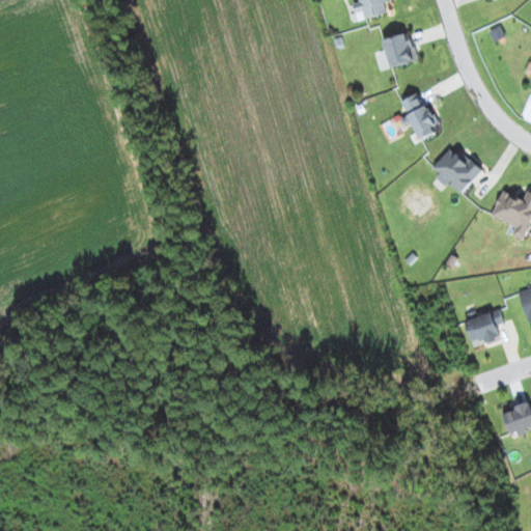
[(359,0),(360,1),(354,3),(358,21),(387,12),(385,2),(392,0),(391,0),(359,0)]
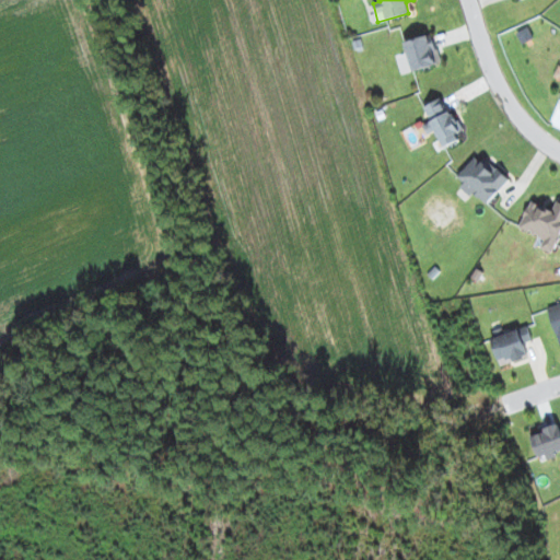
[(442,62),(433,33),(405,42),(413,71),(442,62)]
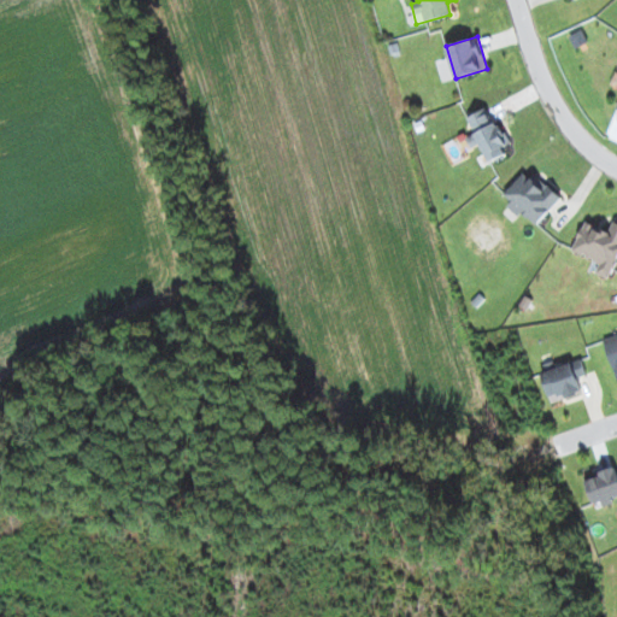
[(506,154),(503,147),(507,145),(489,106),(468,117),(476,134),(468,137),(471,148),(479,145),(487,163),(506,154)]
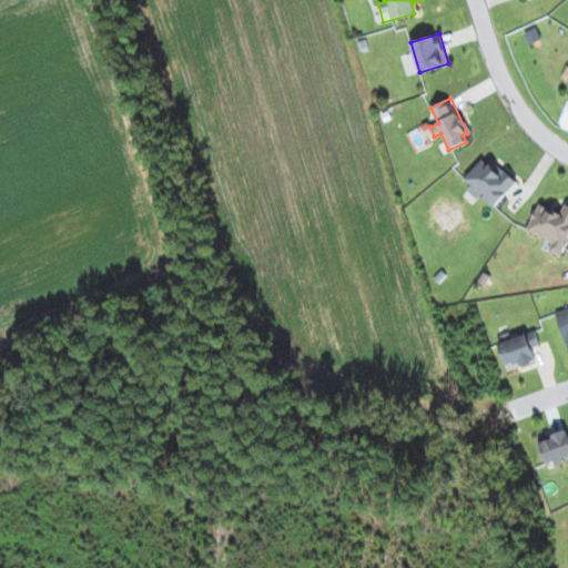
[(468,188),(493,209),(516,183),(485,155),(464,179),(470,185),(468,188)]
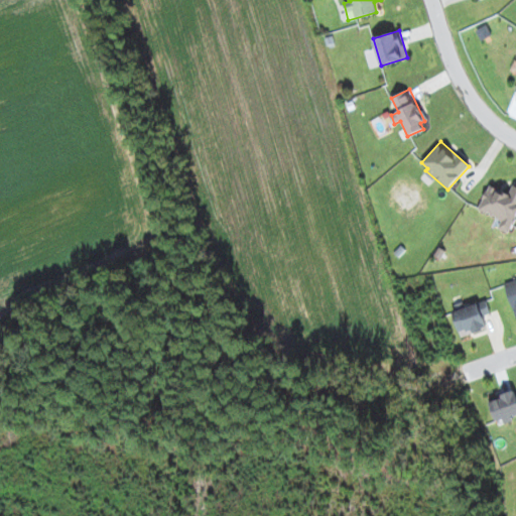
[(515,201),(515,196),(489,184),(478,210),(502,220),(498,228),(504,231),(515,201)]
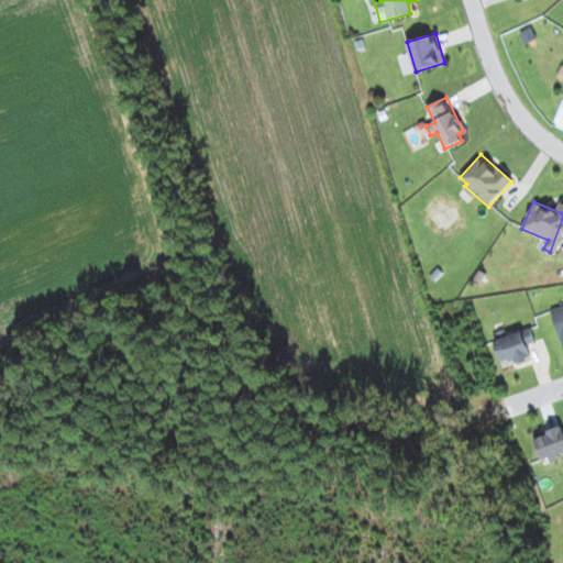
[(504,368),(531,359),(527,344),(536,341),(530,327),(494,340),(504,368)]
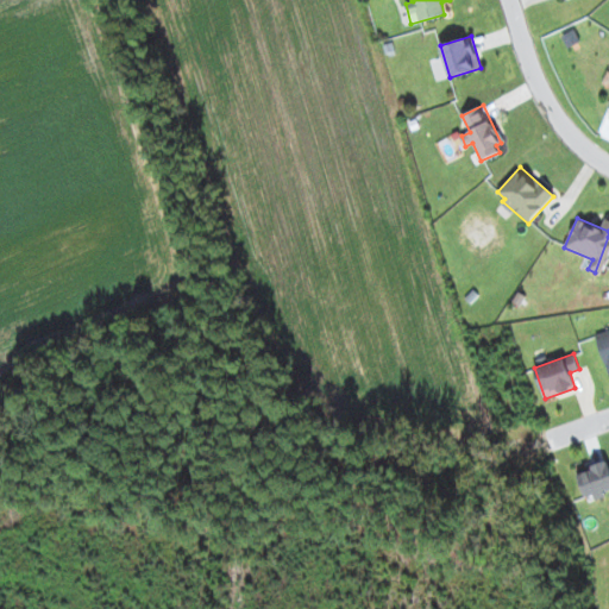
[(608,490),(608,463),(590,463),(590,472),(582,472),(582,496),(603,497),(603,490),(608,490)]
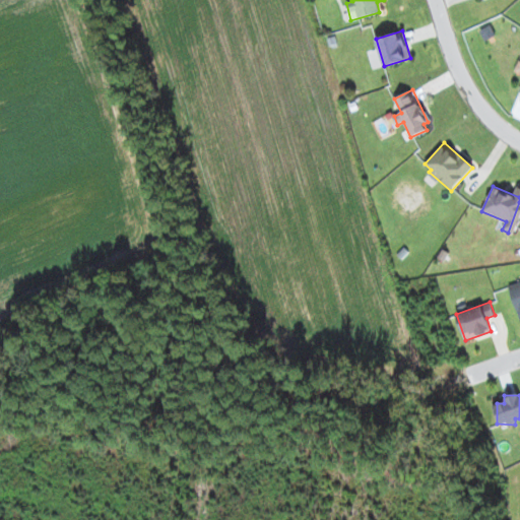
All buildings are outlined.
